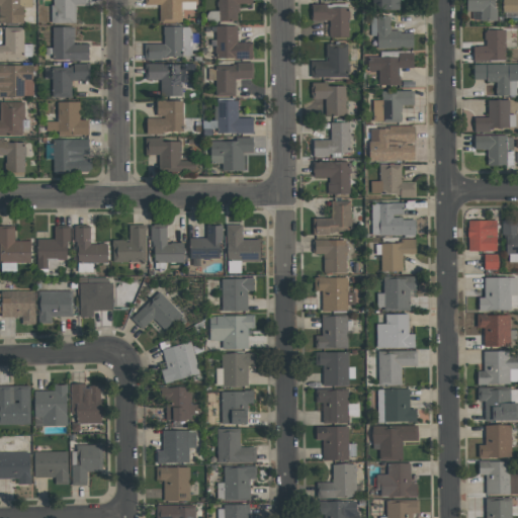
[(0,0),(0,23),(23,23),(22,7),(31,7),(31,0),(0,0)]
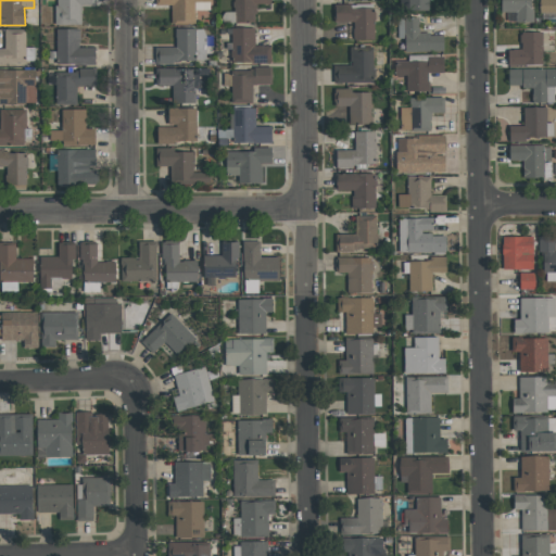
[(54,0),(55,24),(80,24),(80,7),(97,7),(96,0),(54,0)]
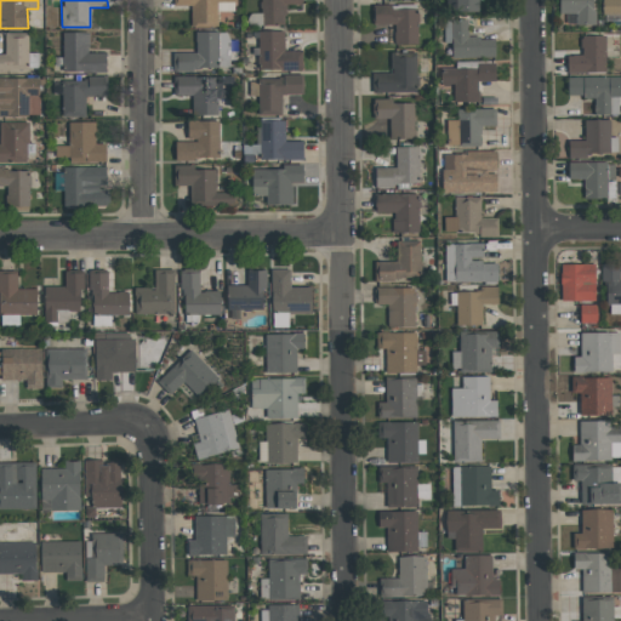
[(217,26),(217,6),(235,5),(234,0),(172,0),(174,6),(191,6),(191,27),(217,26)]
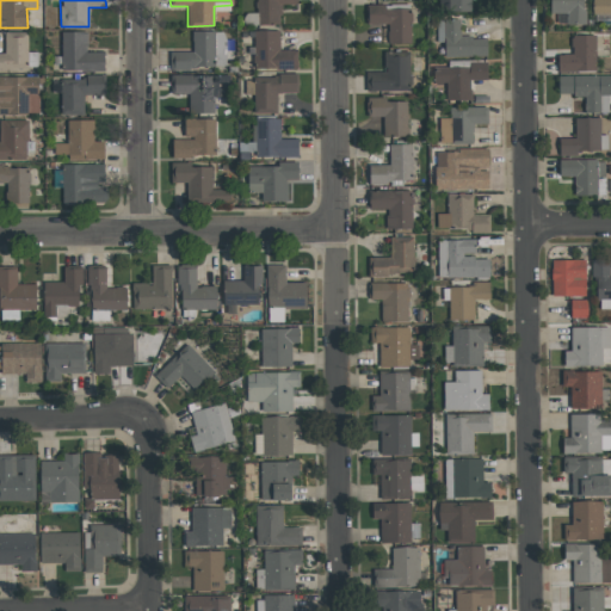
[(281,24),(279,5),(297,5),(296,0),(255,0),(257,13),(245,13),(245,25),(281,24)]
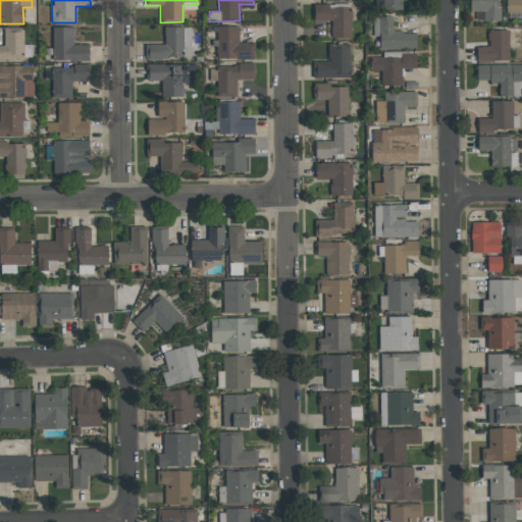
[(375,0),(375,10),(403,9),(402,0),(375,0)]
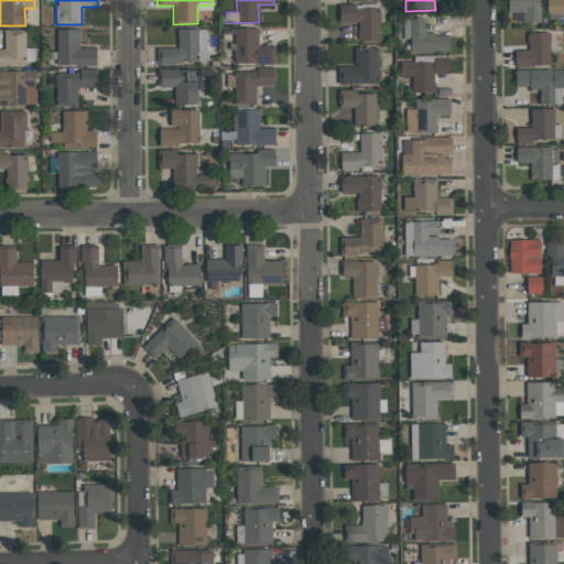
[(523,23),(541,22),(541,0),(507,0),(508,12),(523,12),(523,23)]
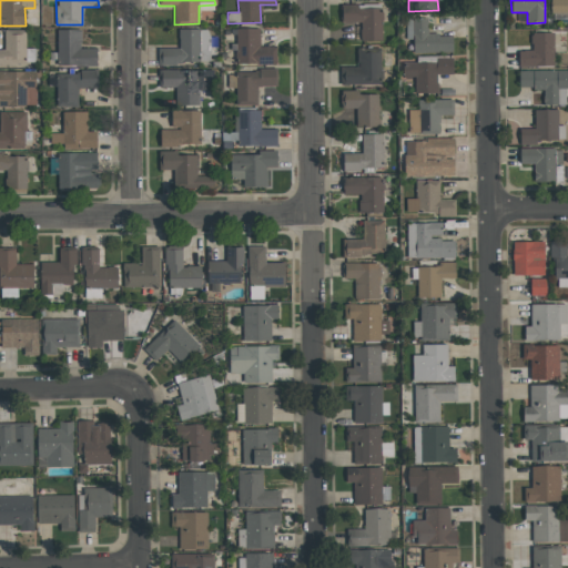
[(567,0),(549,0),(550,13),(567,12),(567,0)]
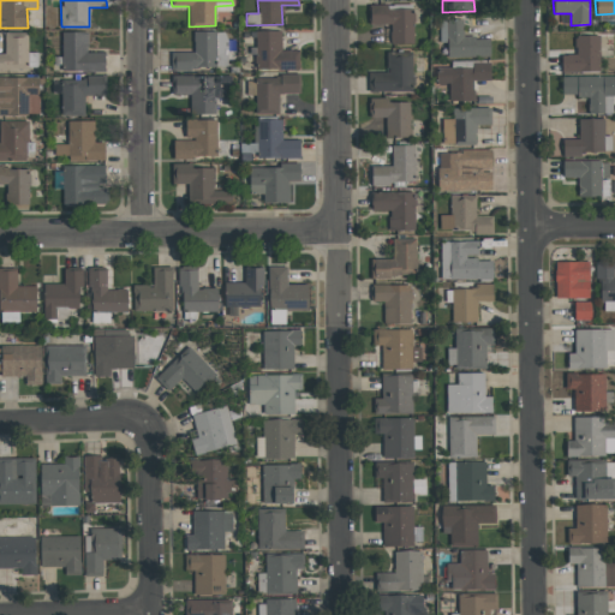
[(369,6),(370,24),(390,24),(390,43),(413,43),(412,5),(369,6)]
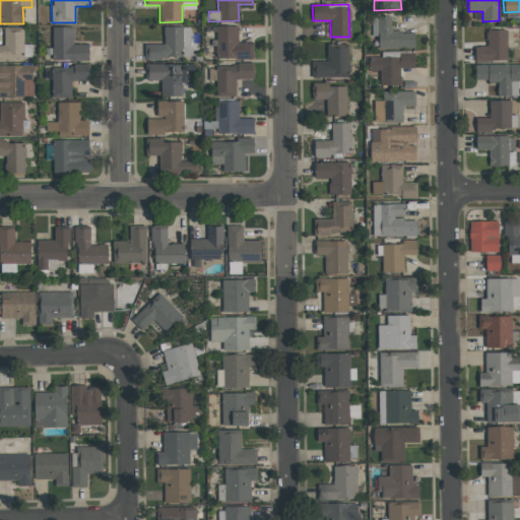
[(391,16),(372,16),(372,36),(378,36),(378,48),(413,48),(413,31),(391,31),(391,16)]
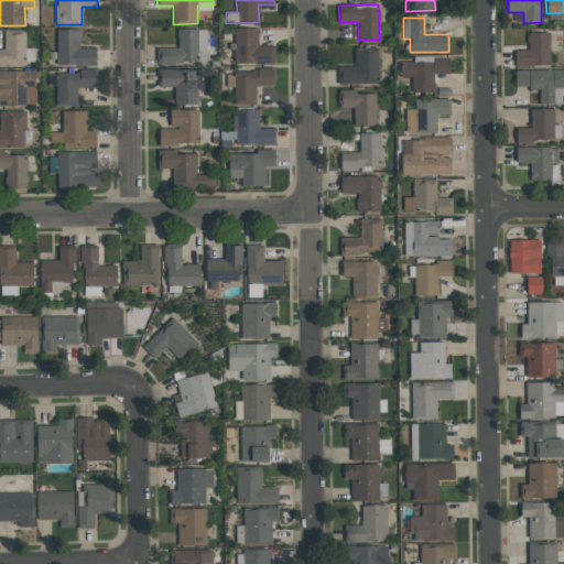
[(235,65),(274,65),(274,46),(258,47),(258,28),(235,29),(235,65)]
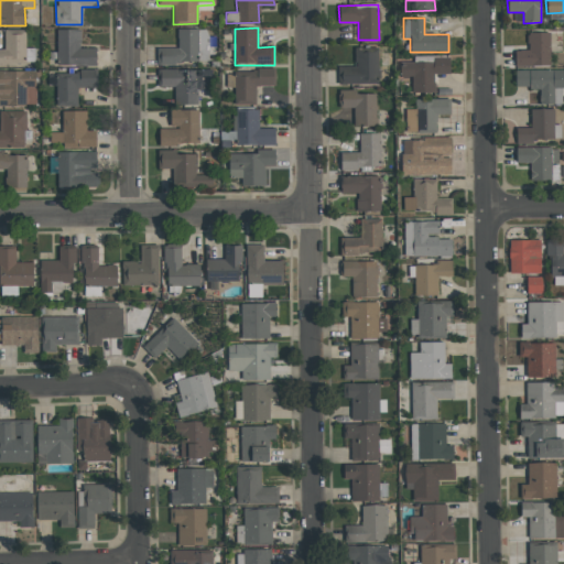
[(96,65),(96,47),(80,49),(80,29),(56,30),(57,66),(96,65)]
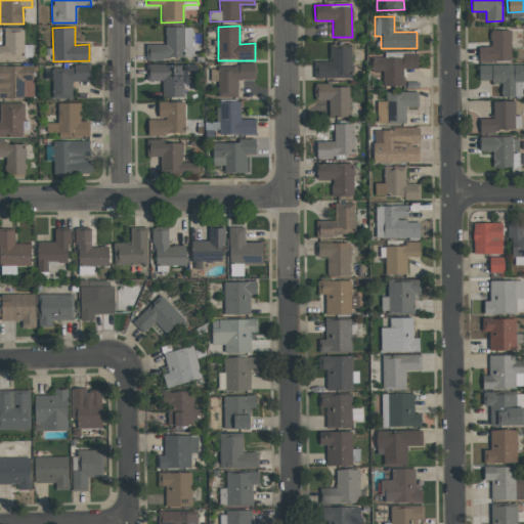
[(193,27),(166,27),(165,45),(146,44),(146,57),(192,58),(193,27)]
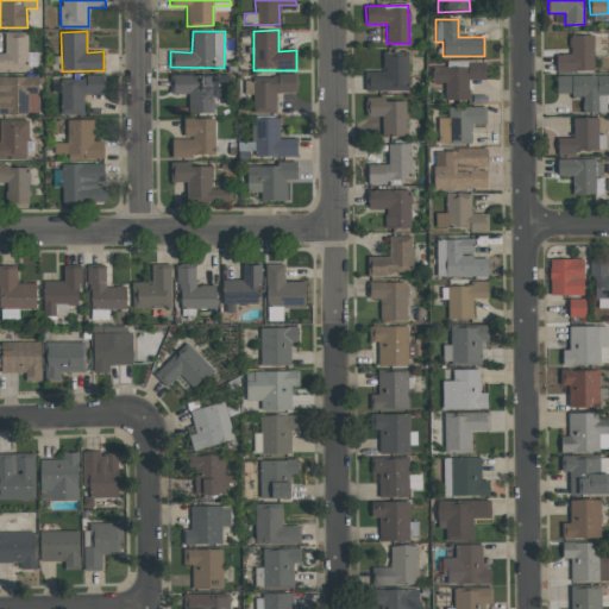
[(27,52),(27,32),(4,32),(5,52),(0,52),(0,69),(36,69),(36,52),(27,52)]
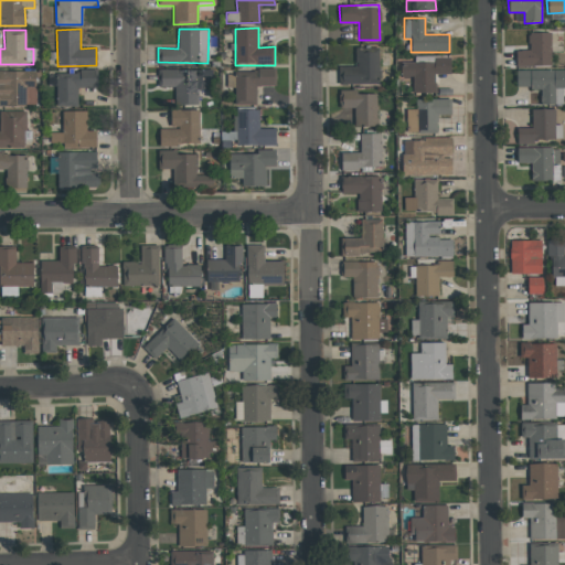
[(551,66),(550,32),(528,33),(529,50),(515,50),(515,67),(551,66)]
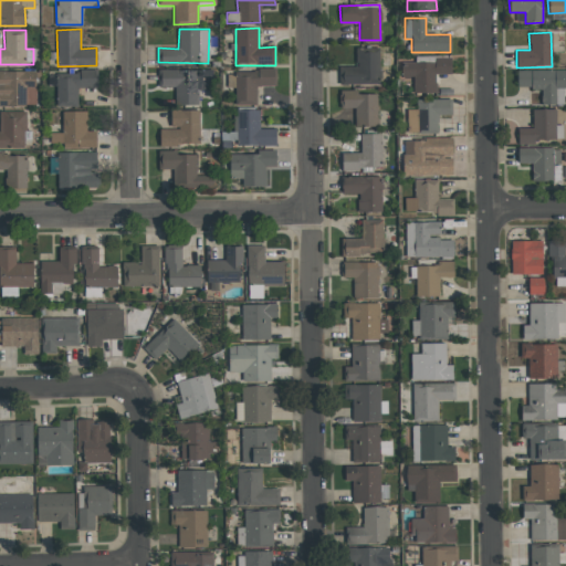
[(379,48),(355,48),(356,66),(338,66),(339,85),(379,84),(379,48)]
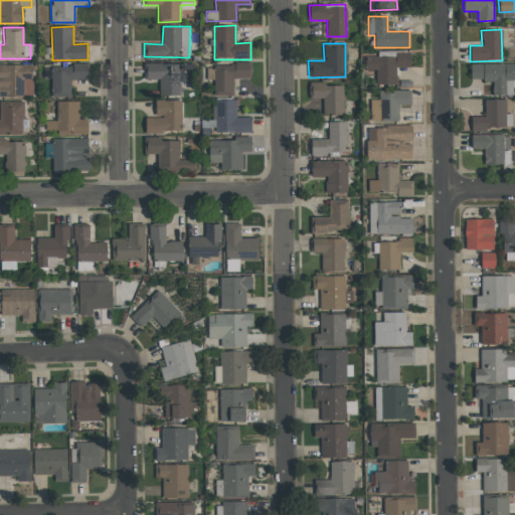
[(375,84),(397,84),(396,67),(410,67),(410,50),(378,51),(378,57),(365,57),(366,70),(375,69),(375,84)]
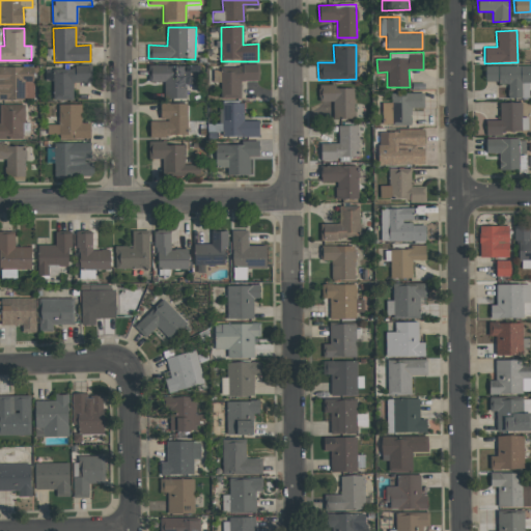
[(220,99),(240,99),(241,81),(257,81),(257,65),(229,64),(229,72),(221,72),(220,99)]
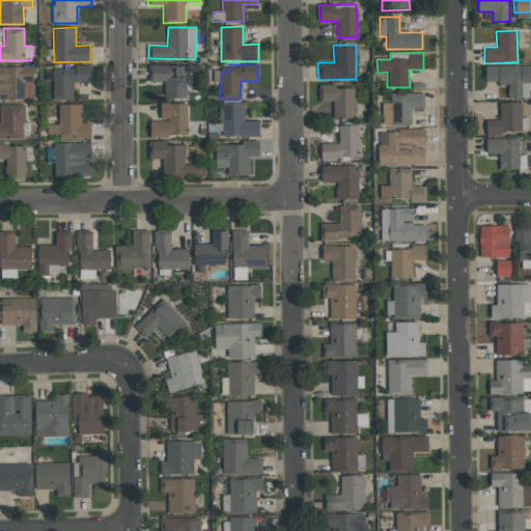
[(185,65),(149,66),(149,83),(165,82),(165,99),(186,99),(185,65)]
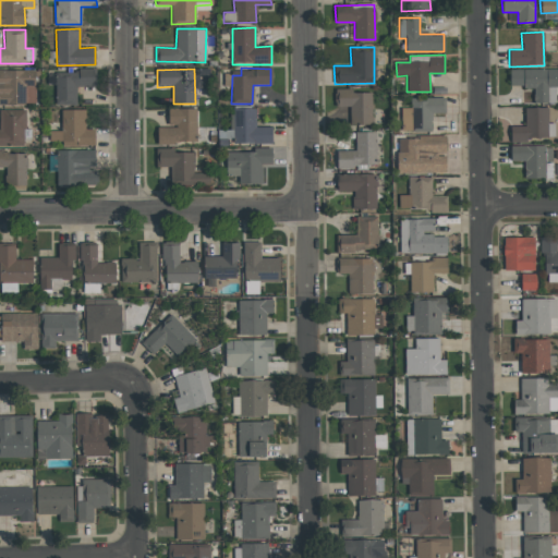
[(557,69),(509,70),(510,87),(533,87),(533,104),(556,102),(556,87),(557,87),(557,69)]
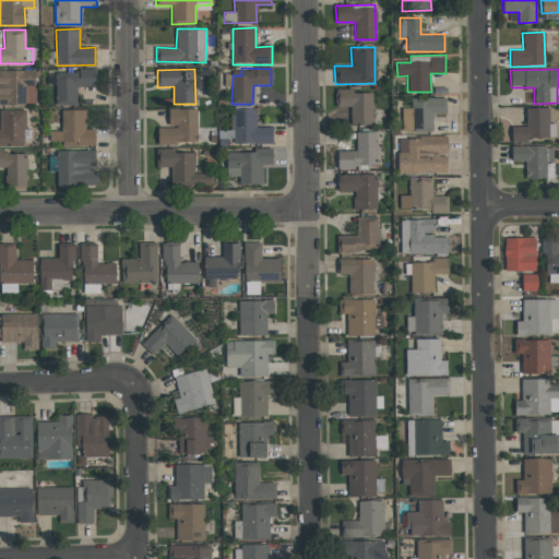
[(35,86),(35,70),(0,70),(0,105),(25,105),(25,86),(35,86)]
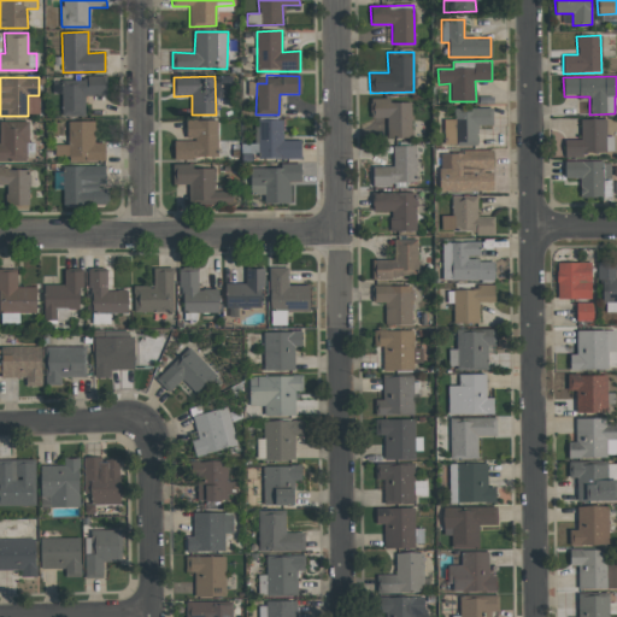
[(105,77),(60,78),(62,116),(84,116),(84,97),(106,95),(105,77)]
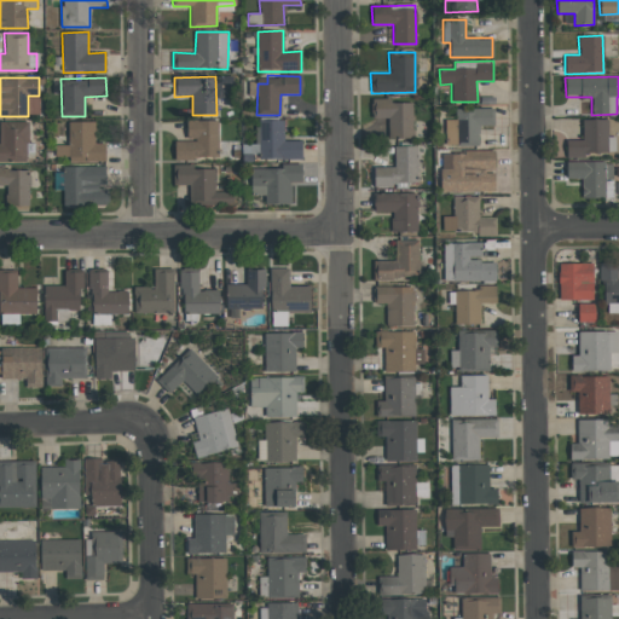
[(388,117),(388,139),(412,138),(412,102),(391,103),(391,98),(371,99),(372,119),(388,117)]
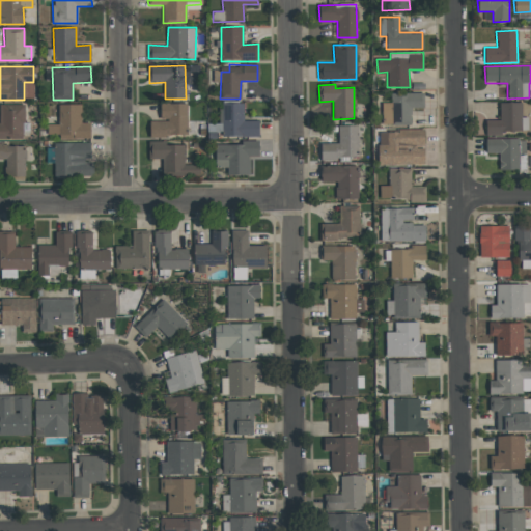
[(423,93),(390,92),(390,103),(382,103),(382,124),(411,124),(411,108),(423,108),(423,93)]
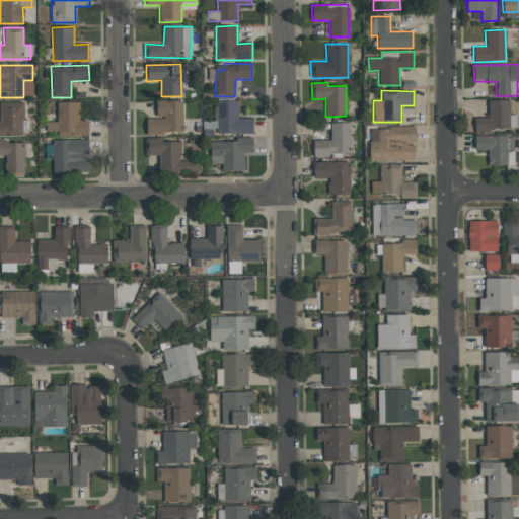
[(509,99),(488,100),(489,118),(474,118),(474,130),(516,130),(515,115),(509,115),(509,99)]
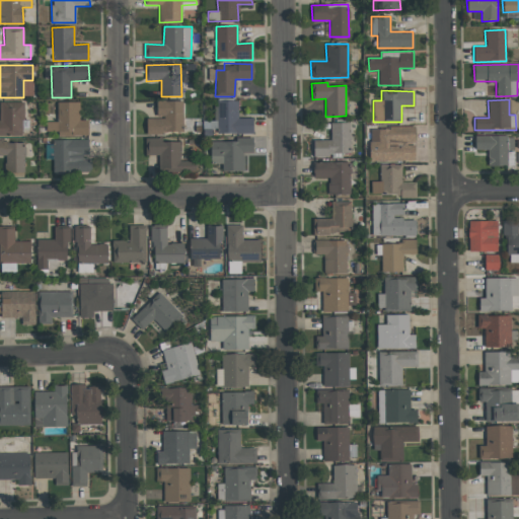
[(183,133),(182,100),(156,101),(156,118),(146,118),(146,134),(183,133)]
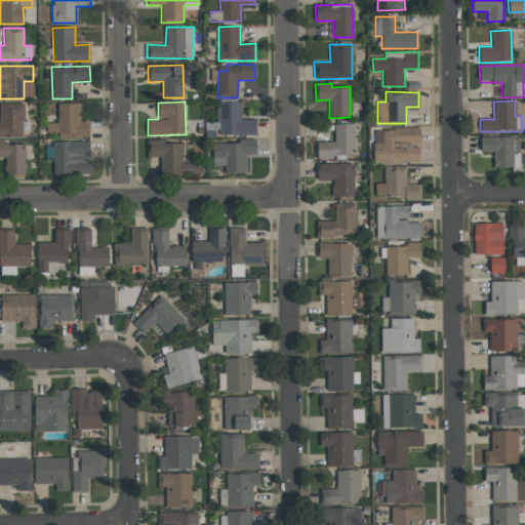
[(255,119),(241,120),(240,102),(217,103),(218,135),(256,135),(255,119)]
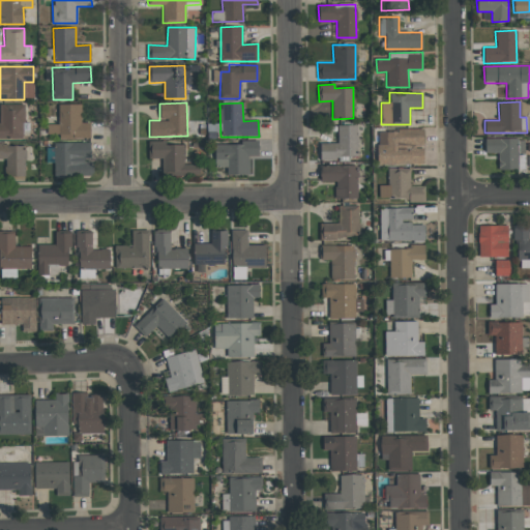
[(23,104),(0,104),(0,138),(24,139),(23,104)]
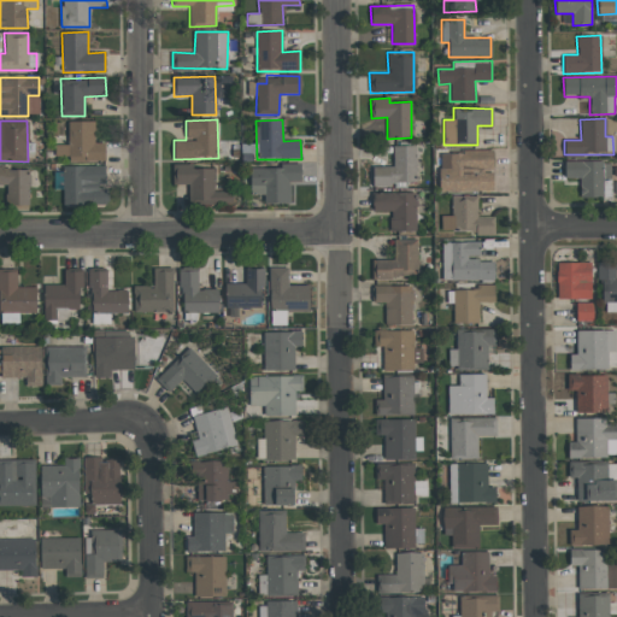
[(94,121),(68,122),(68,145),(54,145),(54,157),(69,156),(69,162),(105,162),(105,142),(94,144),(94,121)]
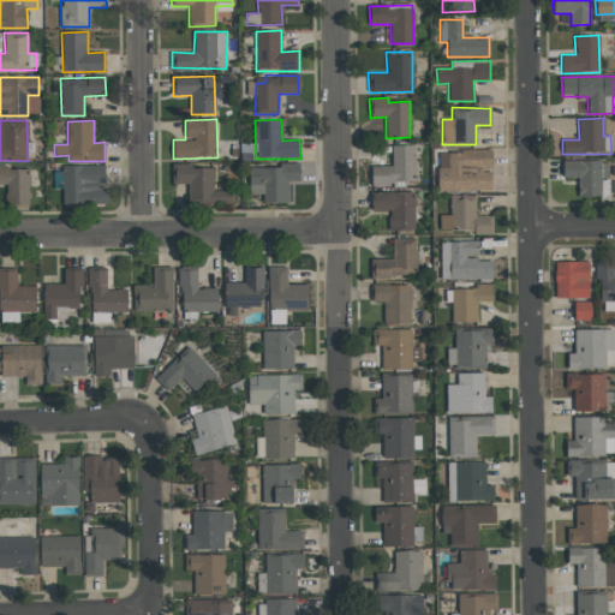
[(371,184),(415,183),(413,145),(392,145),(392,166),(371,166),(371,184)]
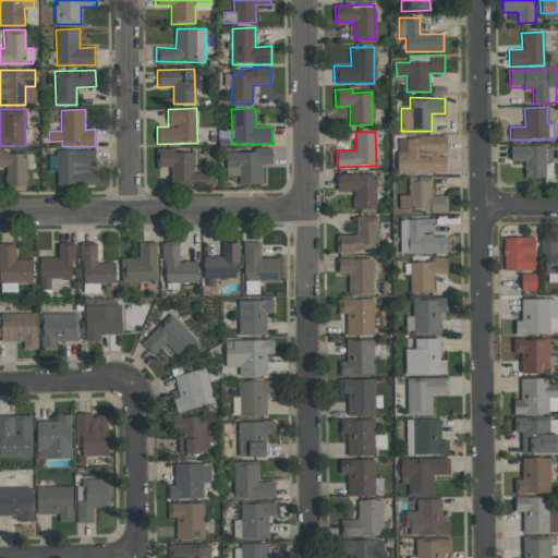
[(446,136),(397,137),(398,173),(446,172),(446,155),(446,136)]
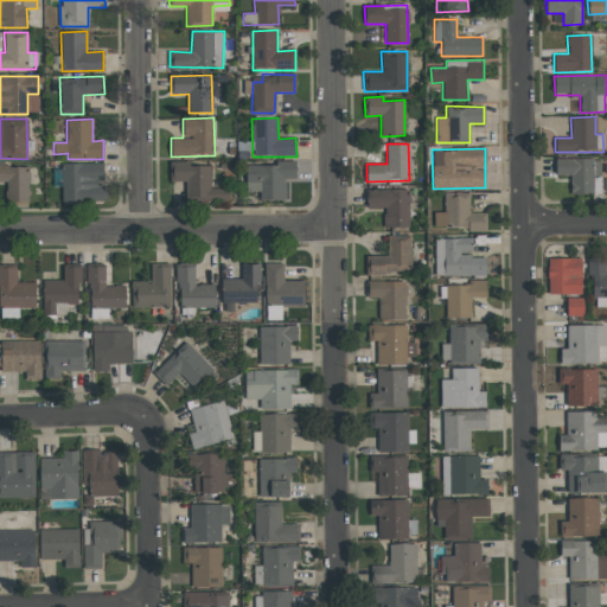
[(601,195),(601,159),(555,159),(555,174),(570,174),(570,193),(601,195)]
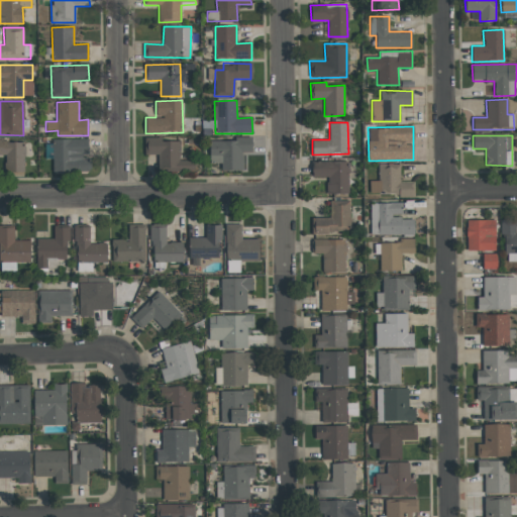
[(144,154),(159,154),(159,171),(194,171),(194,161),(180,161),(180,141),(161,141),(161,137),(144,137),(144,154)]
